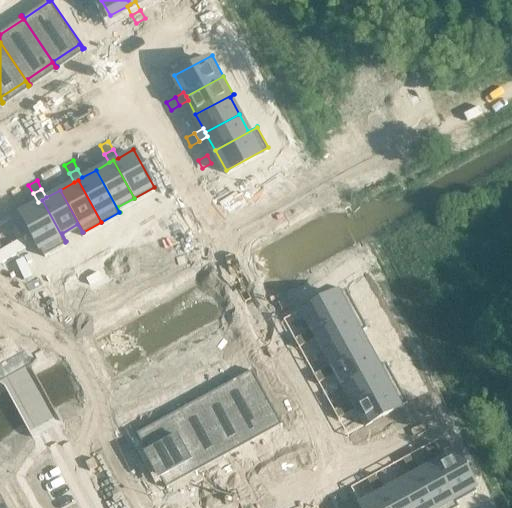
[(21,211),(18,213),(36,247),(40,245),(44,253),(65,242),(42,200),(38,202),(21,211)]
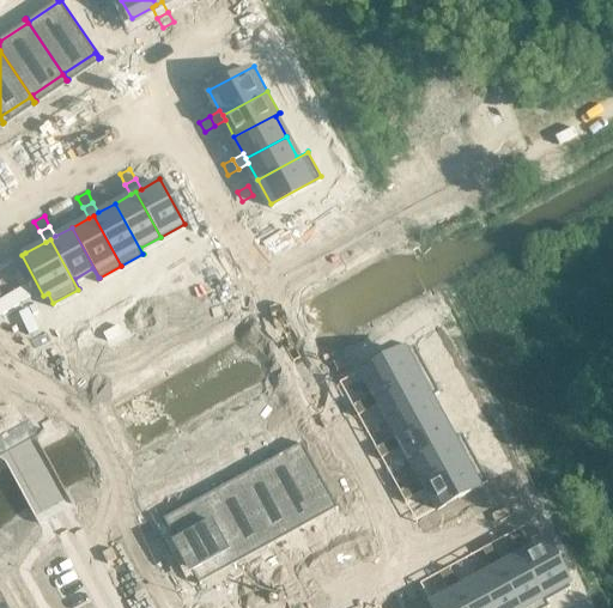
[(382,357),(362,368),(374,390),(376,395),(426,368),(413,344),(384,360),(382,357)]
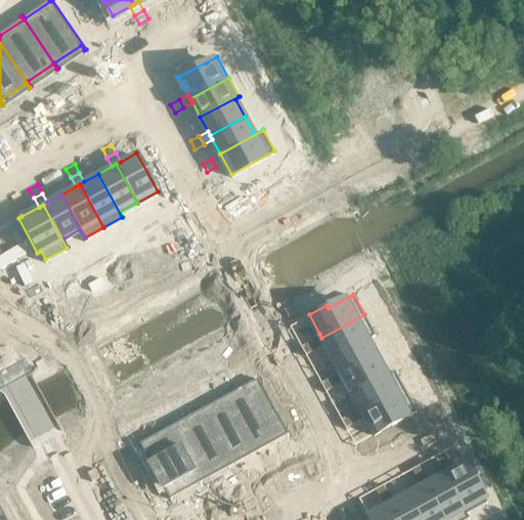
[(364,314),(321,338),(323,342),(332,356),(375,333),(364,314)]
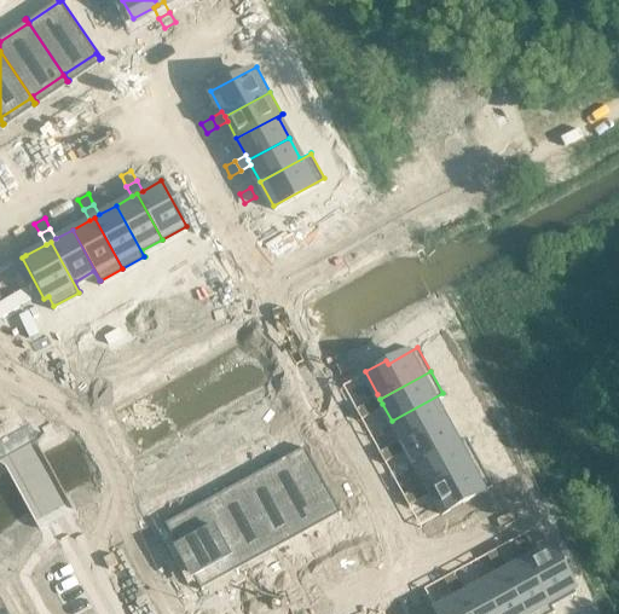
[(443,393),(392,421),(400,438),(404,442),(450,417),(438,397),(443,394),(443,393)]
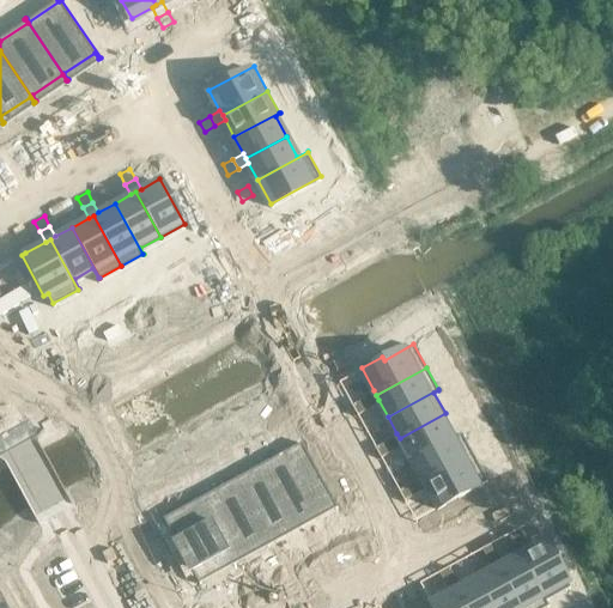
[(374,390),(363,396),(369,406),(378,400),(376,395),(374,390)]
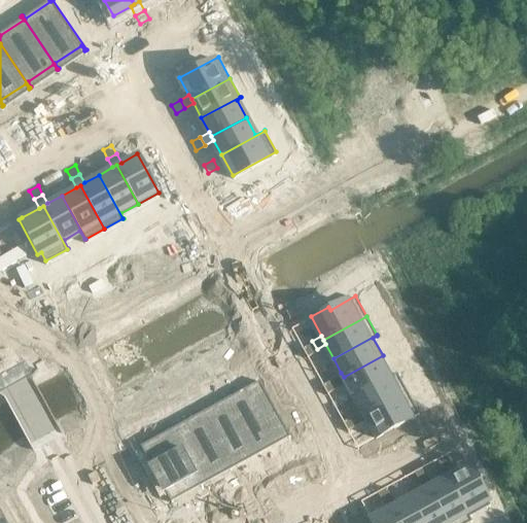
[(312,341),(304,345),(308,354),(317,349),(312,341)]
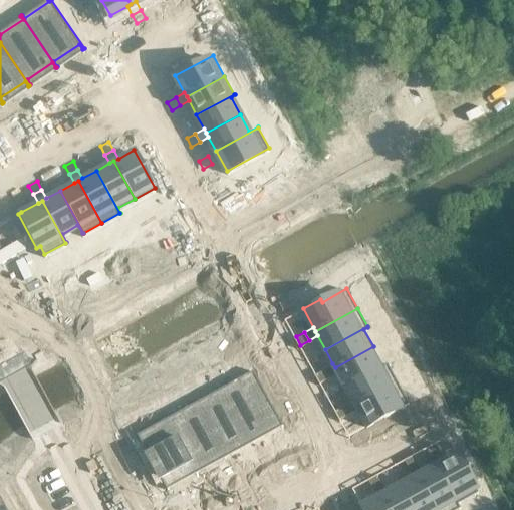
[(373,346),(335,367),(337,371),(344,386),(388,362),(387,361),(382,363),(373,346)]
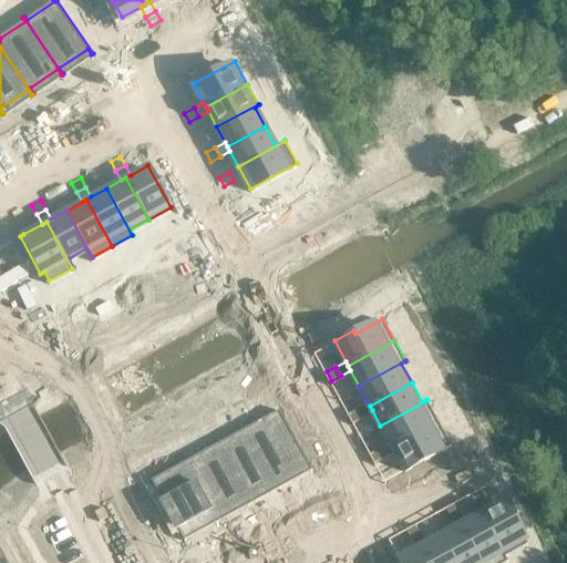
[(428,400),(380,426),(389,440),(391,444),(437,419),(428,400)]
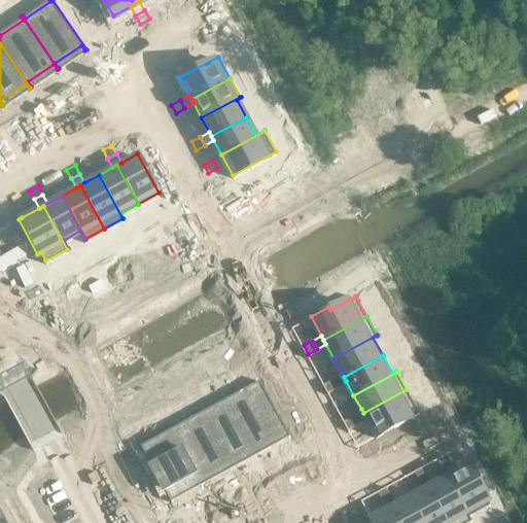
[(341,373),(332,377),(337,386),(346,381),(344,377),(341,373)]
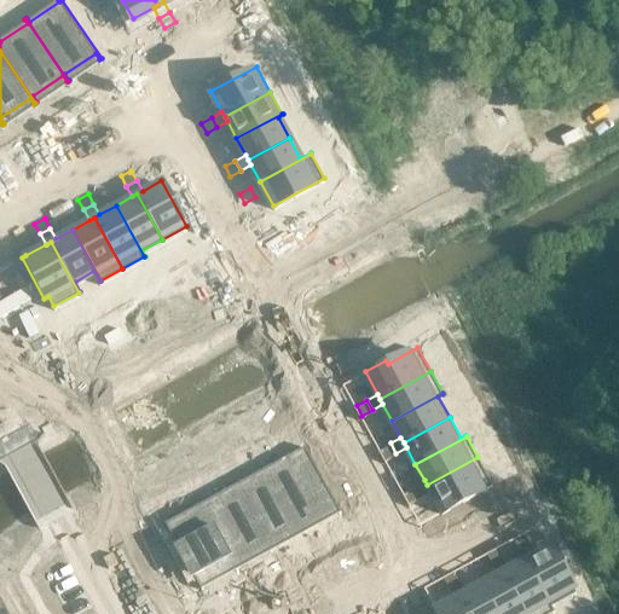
[(391,442),(380,449),(386,458),(395,453),(391,442)]
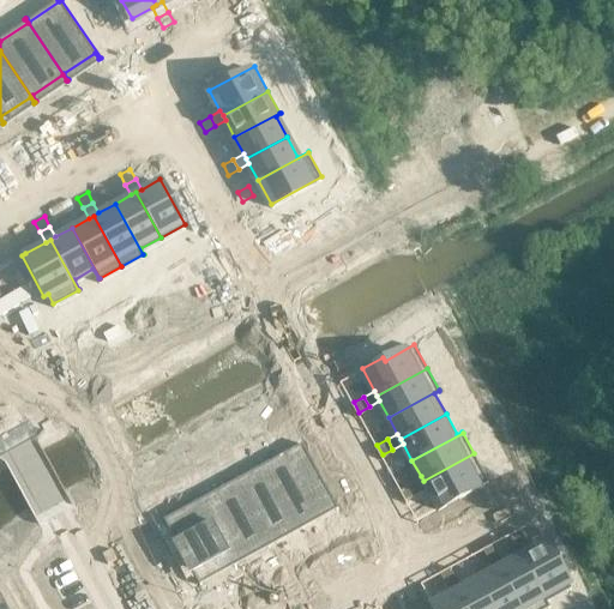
[(268,459),(268,460),(302,525),(304,524),(300,518),(332,500),(336,507),(338,506),(302,440),(300,441),(302,446),(270,464),(268,459)]
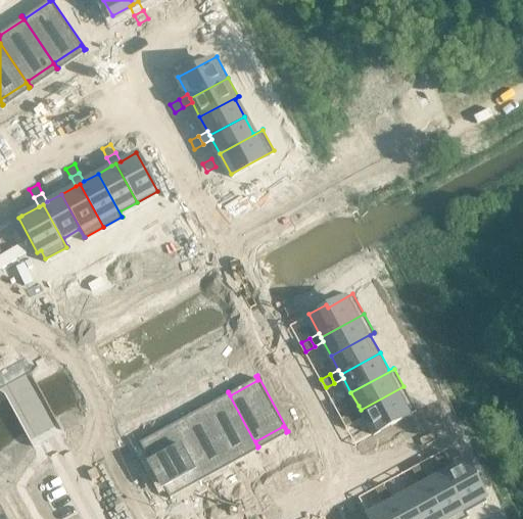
[(403,386),(361,410),(364,414),(373,431),(416,408),(403,386)]
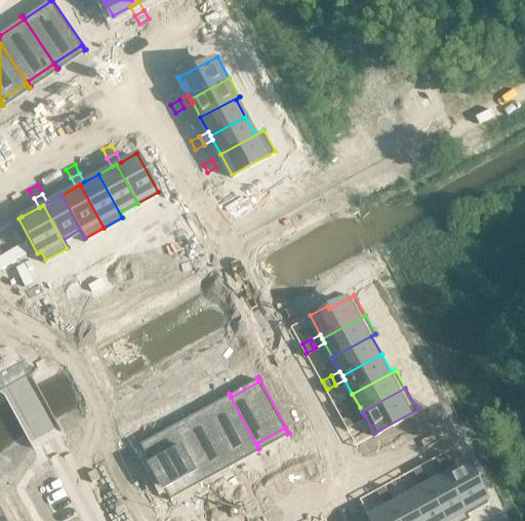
[(200,409),(199,409),(230,465),(231,465),(228,458),(254,444),(257,449),(258,449),(229,394),(228,394),(230,398),(202,412),(200,409)]
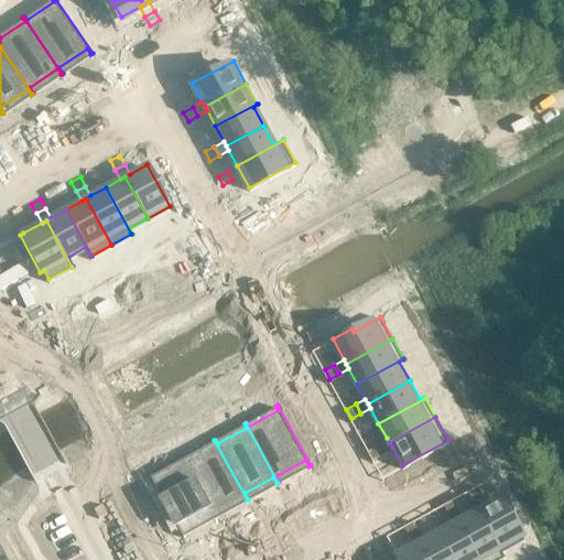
[(387,438),(377,443),(382,452),(392,447),(389,442),(387,438)]
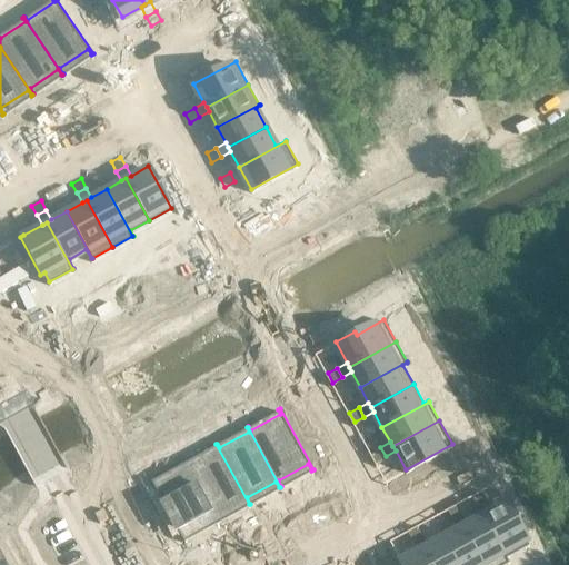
[(186,461),(185,462),(217,522),(218,521),(215,515),(245,498),(248,505),(249,504),(216,444),(215,445),(217,448),(188,465),(186,461)]
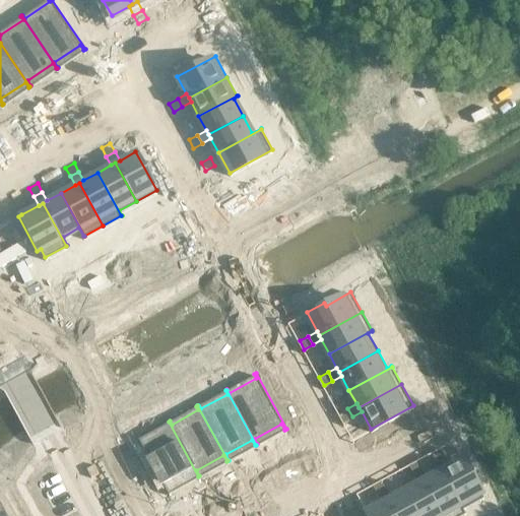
[(347,408),(339,413),(343,422),(352,416),(347,408)]
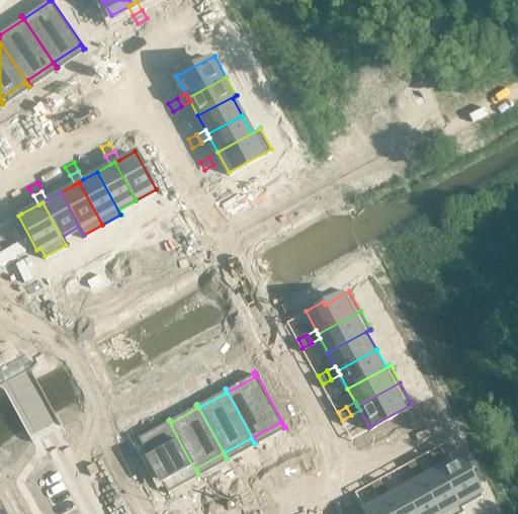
[(140,435),(138,436),(168,491),(170,490),(167,485),(194,469),(196,475),(197,475),(168,420),(167,420),(169,424),(142,438),(140,435)]
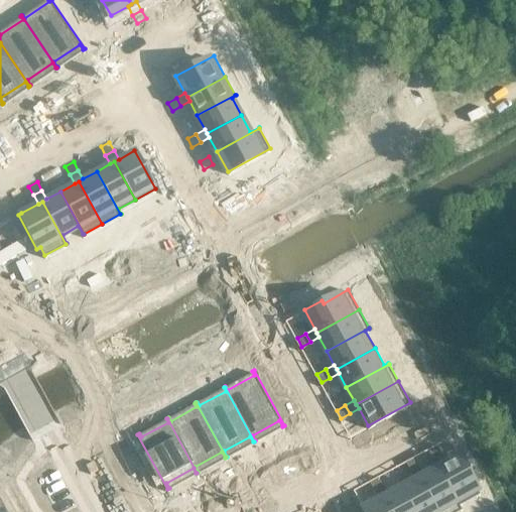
[(436,443),(428,449),(433,458),(441,453),(436,443)]
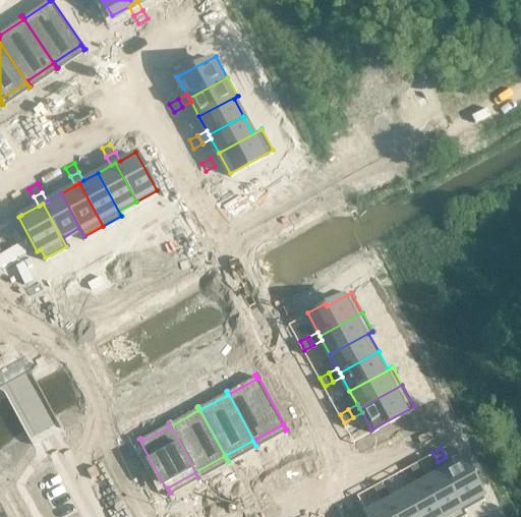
[(463,459),(442,470),(465,513),(466,513),(464,509),(484,497),(463,459)]
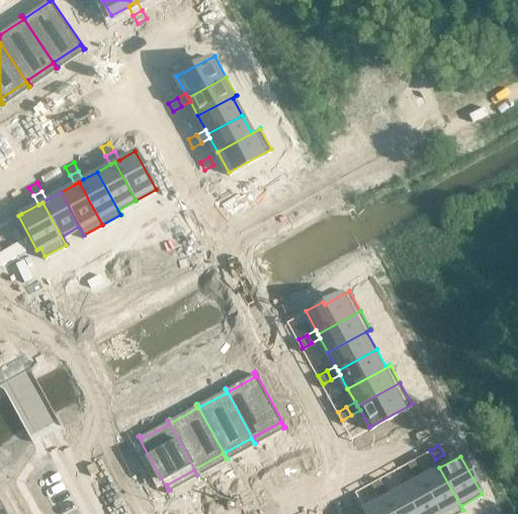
[(416,457),(408,462),(412,470),(421,466),(416,457)]
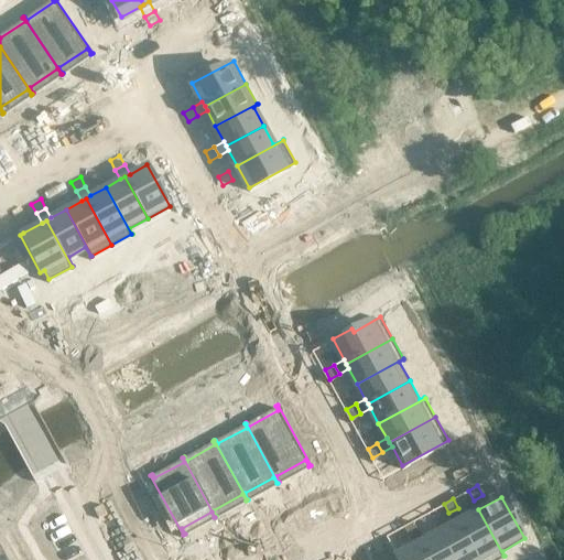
[(458,508),(448,513),(454,523),(458,520),(463,517),(458,508)]
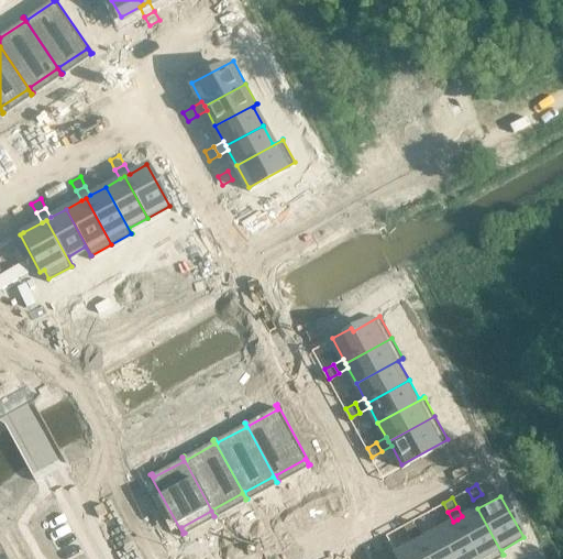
[(462,516),(457,519),(479,558),(495,558),(503,555),(477,508),(462,516)]
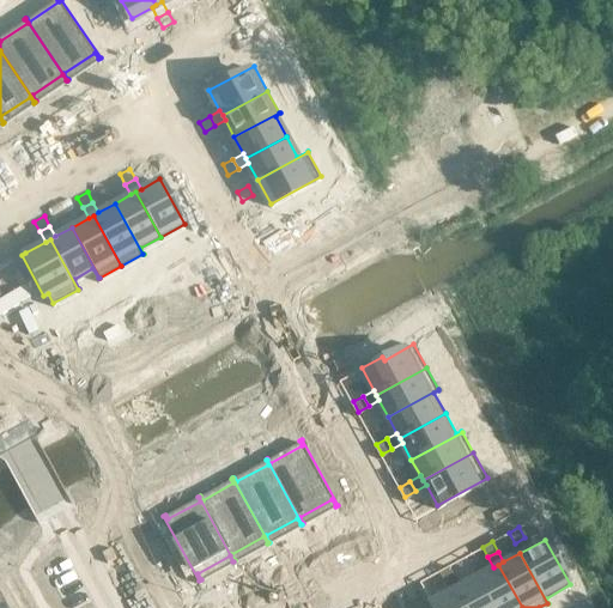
[(449,565),(439,571),(444,581),(455,576),(449,565)]
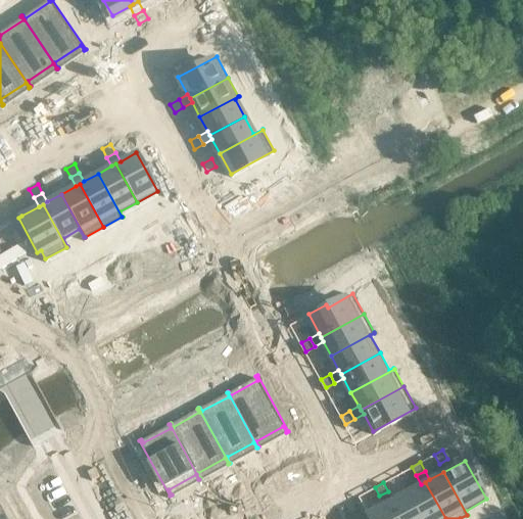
[(421,484),(407,492),(421,518),(445,518),(425,482),(421,484)]
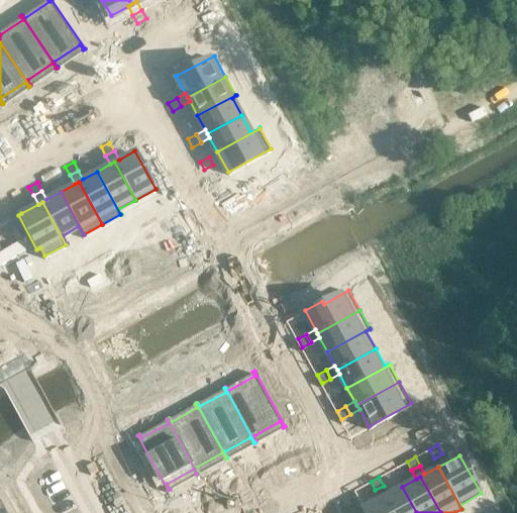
[(384,486),(375,490),(380,499),(384,496),(389,494),(384,486)]
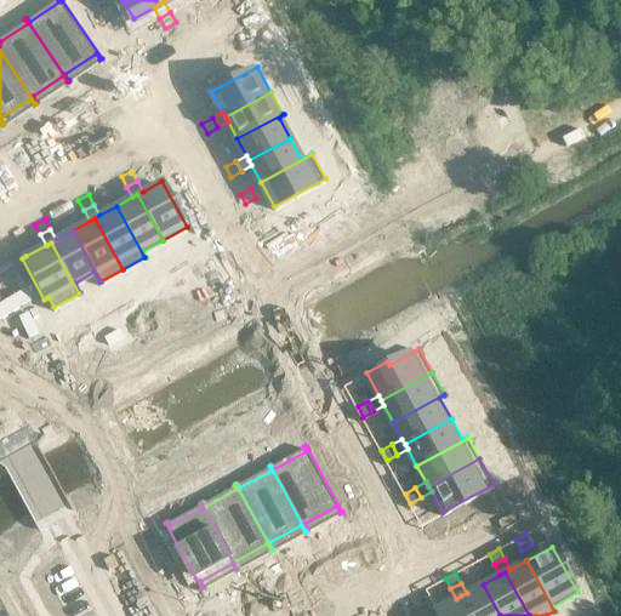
[(467,593),(461,595),(472,615),(500,615),(483,585),(467,593)]
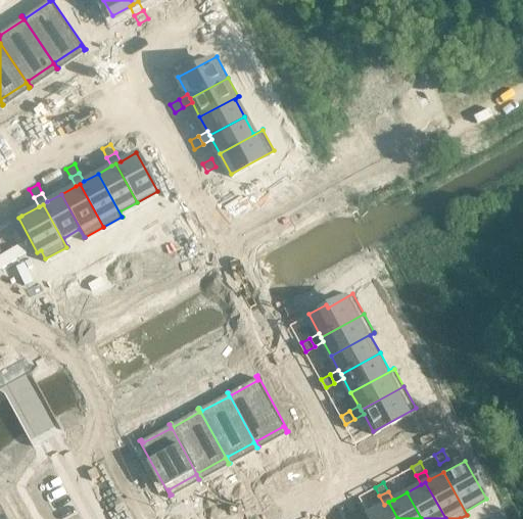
[(384,505),(369,514),(371,518),(397,518),(388,502),(384,505)]
